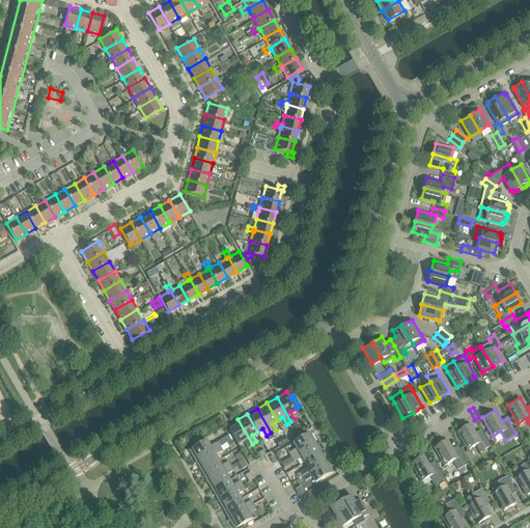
[(247,446),(252,444),(238,419),(227,425),(238,443),(243,439),(247,446)]
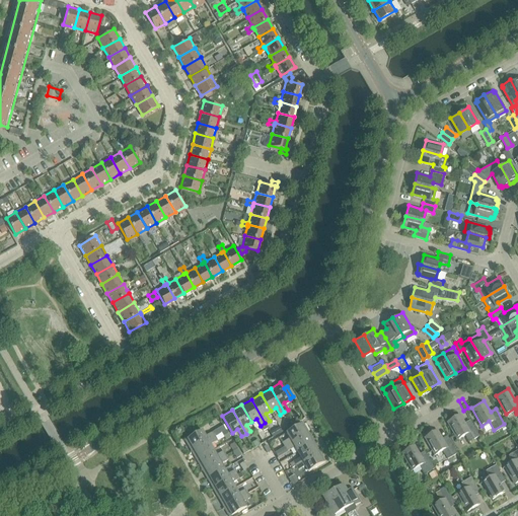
[(458,413),(447,420),(457,437),(464,433),(468,439),(478,434),(471,421),(465,424),(458,413)]
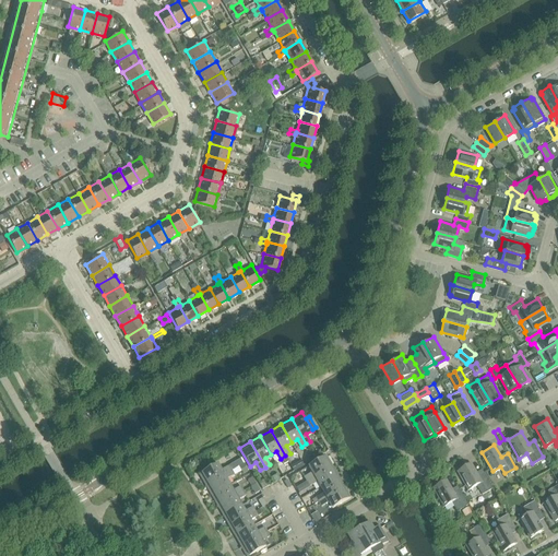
[(311,470),(304,474),(306,478),(332,464),(325,453),(308,463),(311,470)]
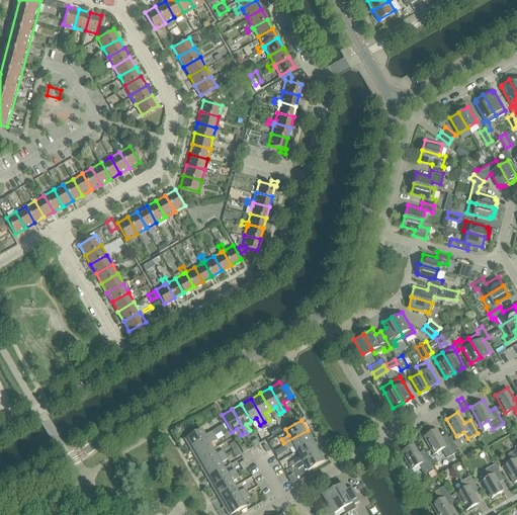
[(223,422),(211,429),(213,433),(221,429),(226,426),(223,422)]
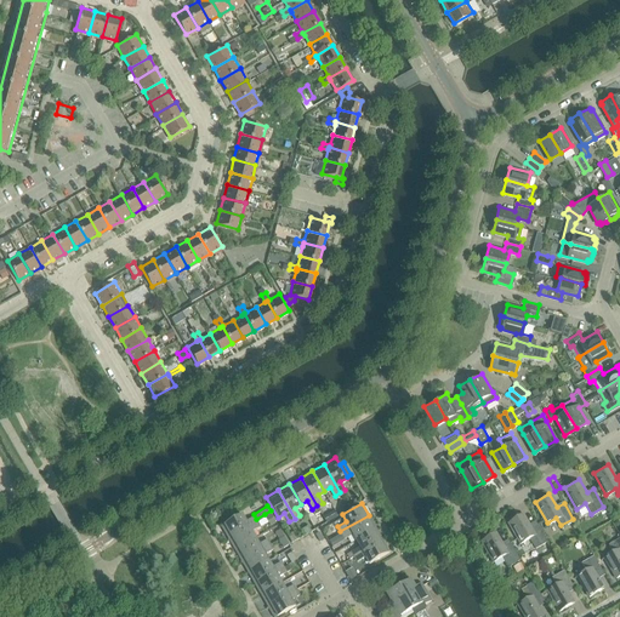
[(334,507),(323,513),(326,519),(336,513),(334,507)]
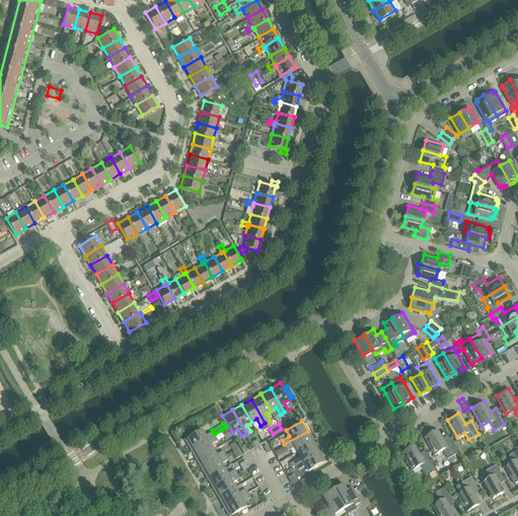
[(226,427),(221,430),(224,434),(226,437),(230,435),(226,427)]
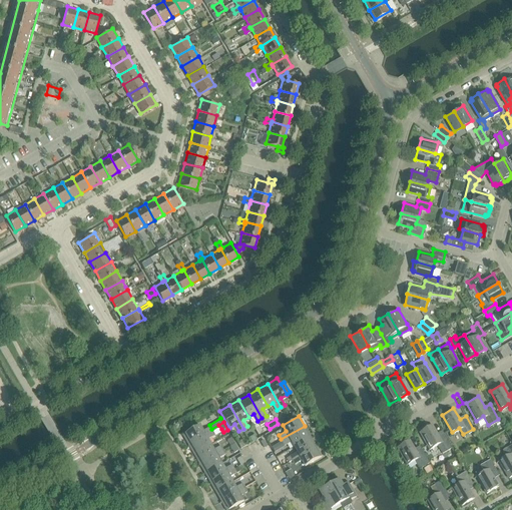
[(182,433),(187,443),(211,429),(209,425),(202,429),(198,423),(182,433)]
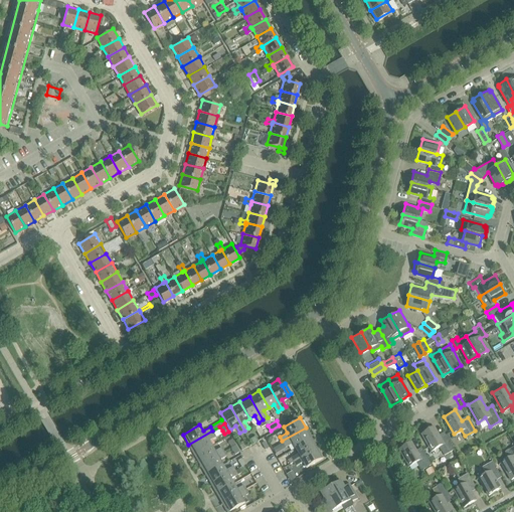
[(433,424),(420,432),(431,449),(439,445),(443,453),(454,448),(445,433),(440,436),(433,424)]
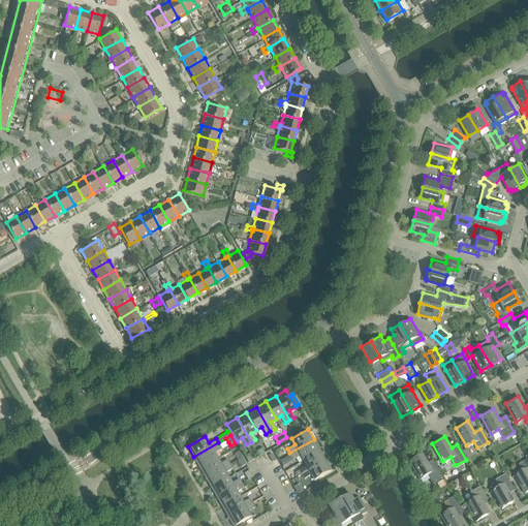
[(319,449),(314,439),(289,453),(292,457),(300,453),(303,459),(319,449)]
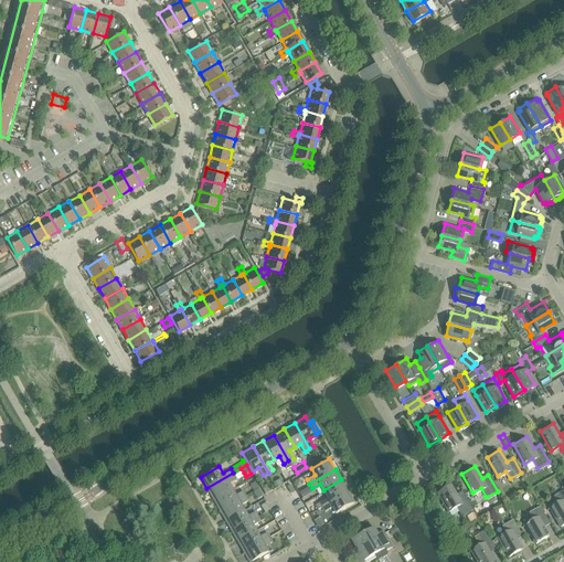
[(235,477),(233,473),(206,488),(213,498),(232,487),(229,481),(235,477)]
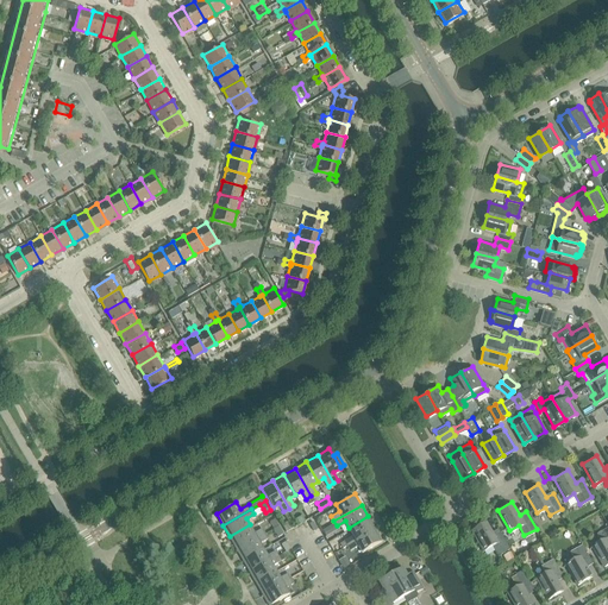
[(301,512),(294,517),(298,523),(302,520),(305,518),(301,512)]
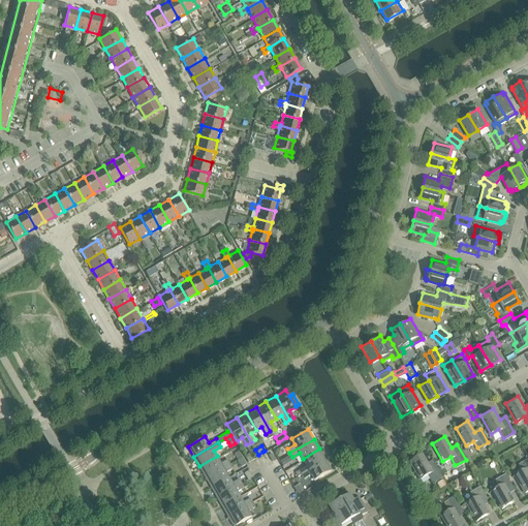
[(325,458),(319,449),(303,459),(306,464),(299,468),(301,472),(325,458)]
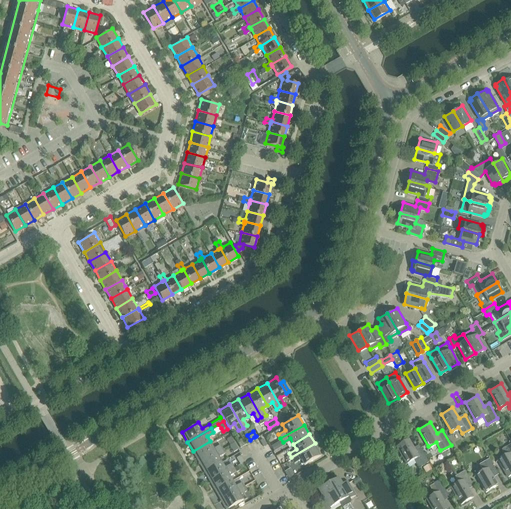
[(408,437),(396,444),(406,462),(413,457),(418,466),(428,460),(420,445),(414,448),(408,437)]
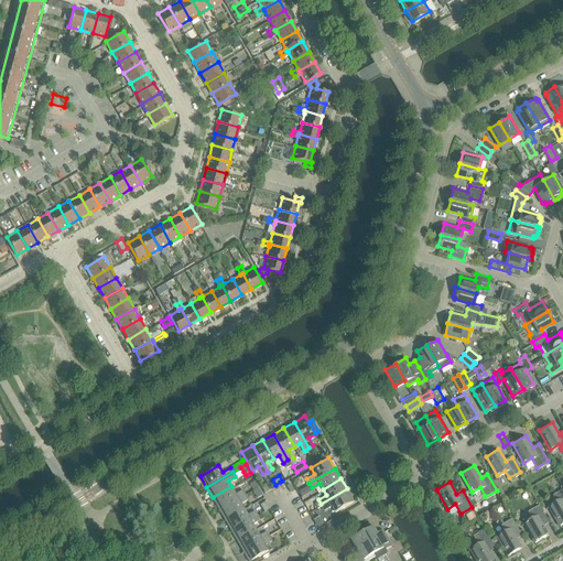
[(258,485),(252,488),(257,495),(261,493),(258,485)]
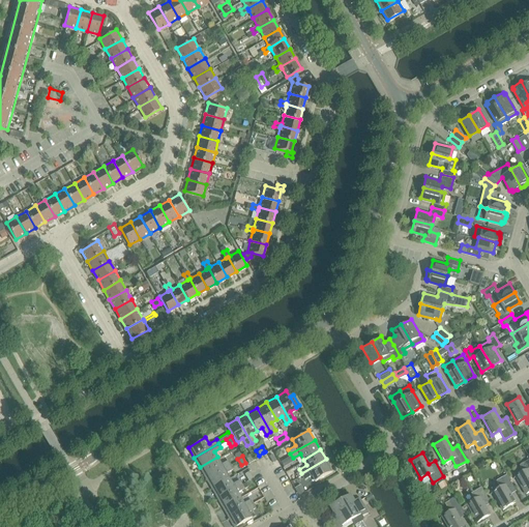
[(219,462),(217,457),(200,467),(205,476),(230,463),(227,458),(219,462)]
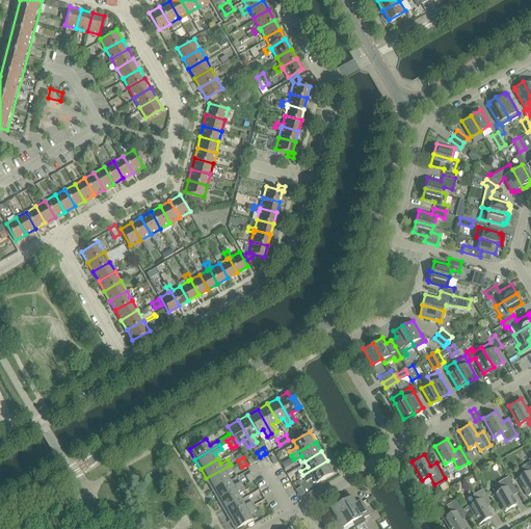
[(516,476),(527,494),(530,491),(530,458),(521,465),(525,471),(516,476)]
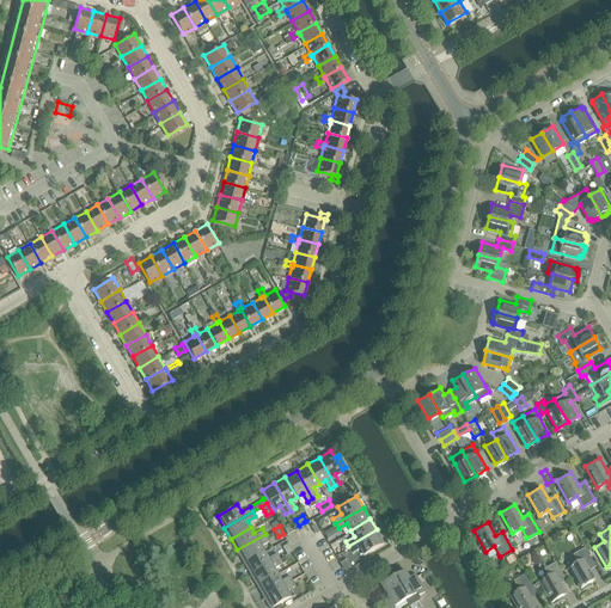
[(383,541),(377,529),(348,546),(352,551),(359,546),(364,553),(383,541)]
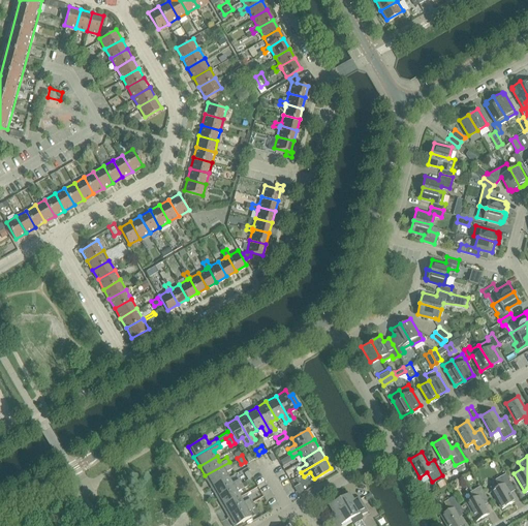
[(205,475),(211,486),(227,475),(224,470),(231,466),(229,462),(205,475)]
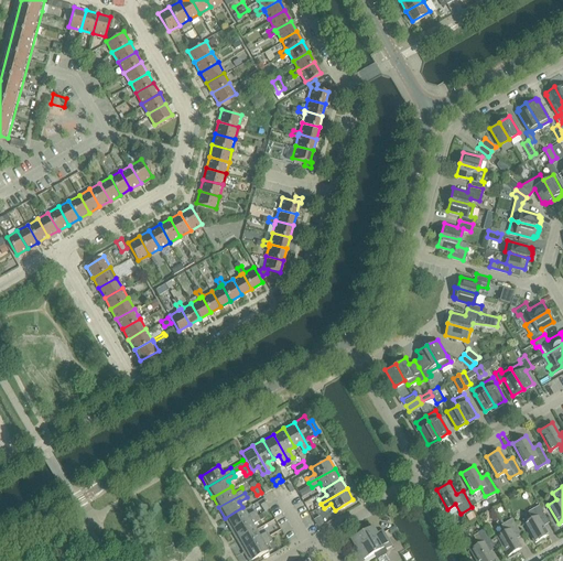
[(531,517),(523,521),(534,540),(548,532),(540,520),(547,517),(538,503),(527,509),(531,517)]
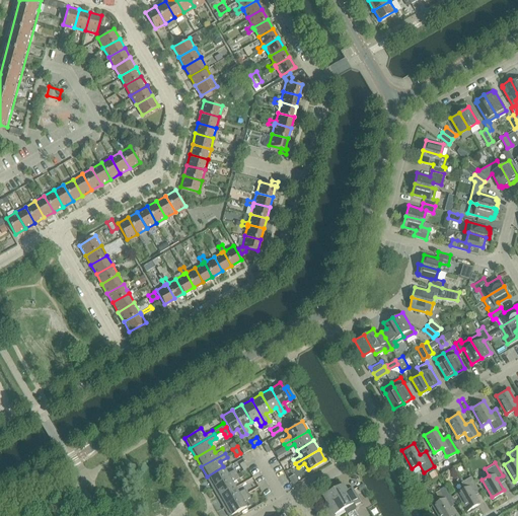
[(226,471),(223,466),(207,476),(212,486),(236,472),(233,467),(226,471)]
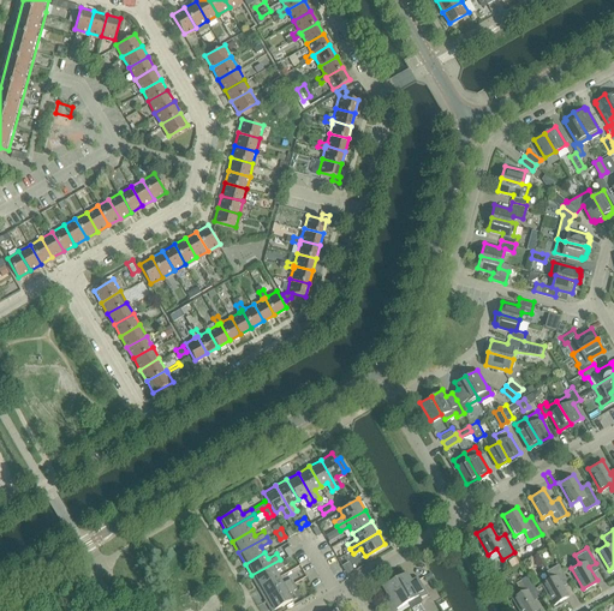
[(422,555),(417,557),(423,567),(428,563),(422,555)]
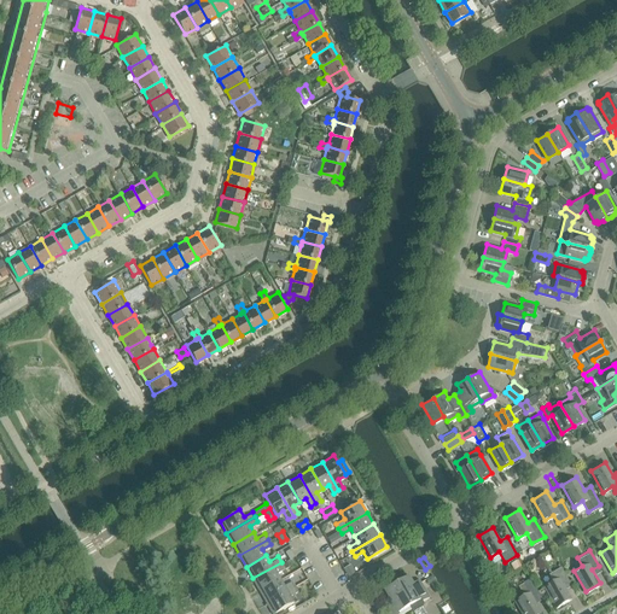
[(517,557),(510,561),(513,567),(521,563),(517,557)]
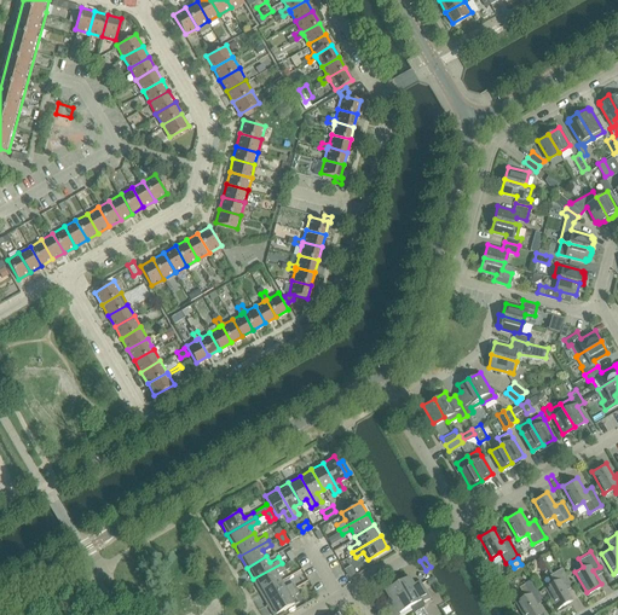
[(284,568),(282,563),(253,579),(260,591),(279,579),(276,573),(284,568)]
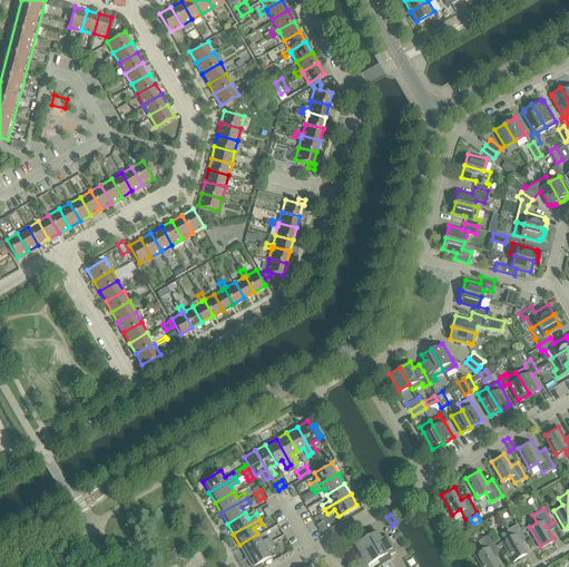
[(322,519),(316,522),(321,530),(326,527),(322,519)]
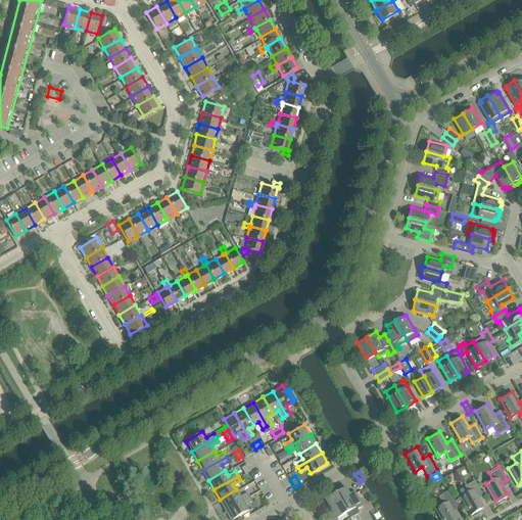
[(468,490),(460,495),(470,513),(482,506),(476,494),(481,491),(474,478),(464,484),(468,490)]
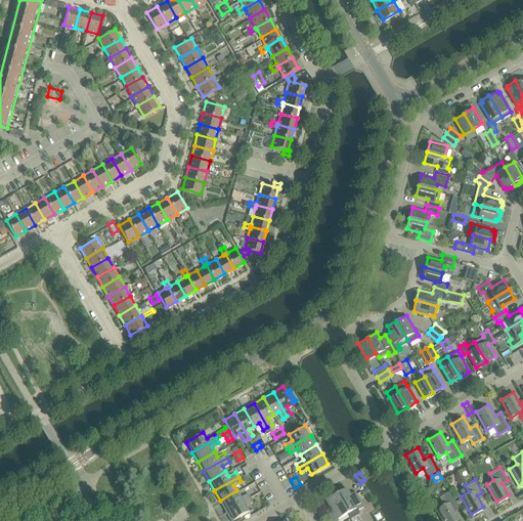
[(362,505),(355,492),(350,495),(345,487),(336,492),(346,512),(349,517),(358,512),(358,510),(357,508),(362,505)]
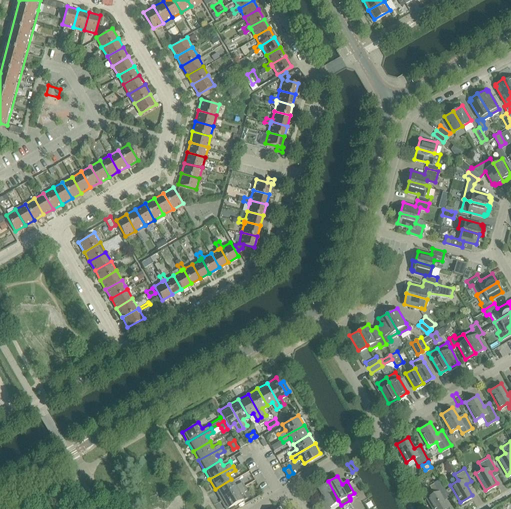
[(433,492),(426,496),(433,508),(444,508),(448,507),(441,496),(447,492),(439,478),(428,484),(433,492)]
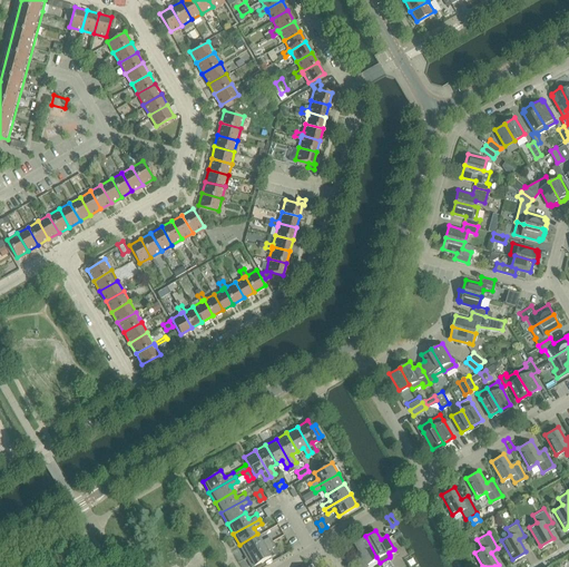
[(261,539),(257,534),(239,545),(245,555),(272,539),(268,535),(261,539)]
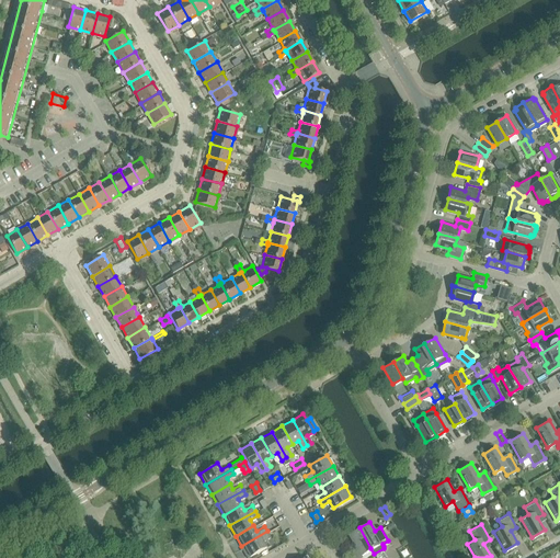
[(354,544),(347,547),(354,557),(358,557),(362,557),(361,555),(370,548),(360,527),(349,534),(354,544)]
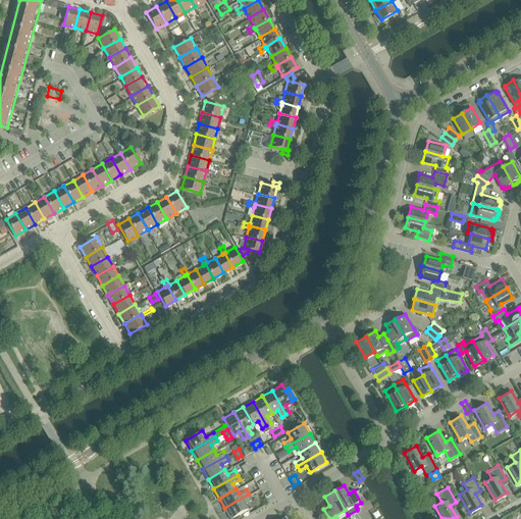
[(251,499),(249,494),(224,508),(230,518),(247,508),(244,503),(251,499)]
